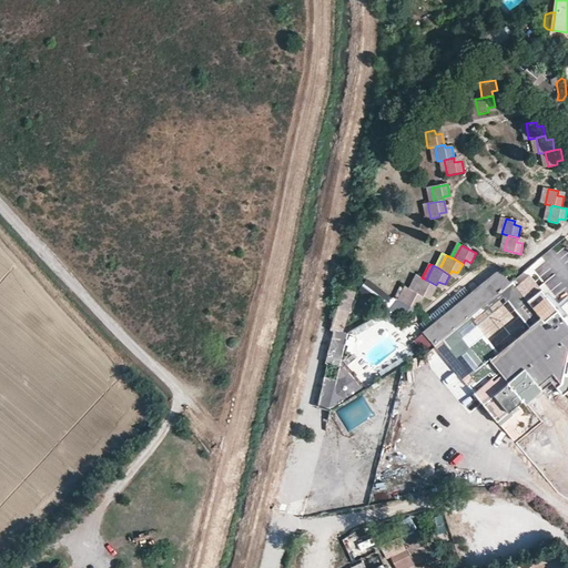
[(436,345),(444,338),(513,282),(503,270),(470,296),(425,333),(416,341),(427,353),(436,345)]
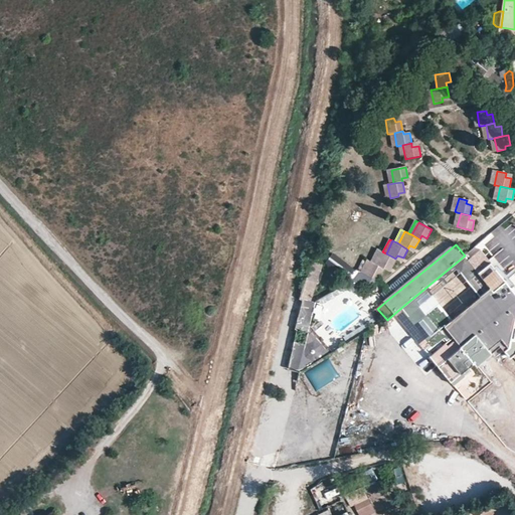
[(481,250),(477,245),(465,255),(469,261),(481,250)]
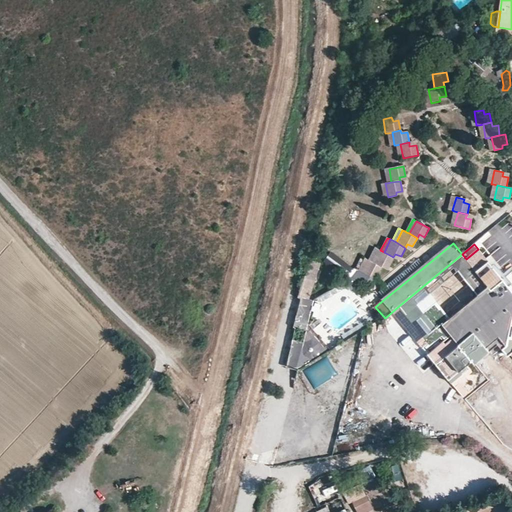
[(375,247),(369,260),(372,261),(379,249),(375,247)]
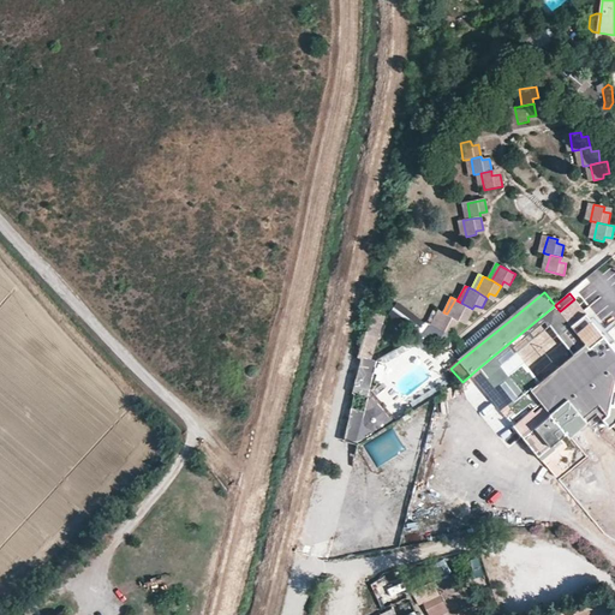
[(457,300),(455,299),(447,314),(459,321),(460,317),(467,320),(472,309),(461,303),(457,300)]
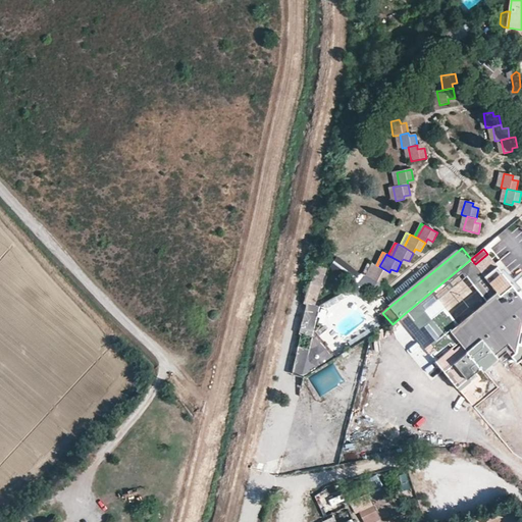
[(521,324),(521,296),(487,254),(475,264),(501,296),(499,304),(490,302),(484,328),(479,333),(482,337),(467,351),(468,352),(461,357),(455,351),(439,364),(464,393),(467,390),(475,384),(473,381),(478,376),(475,372),(482,367),(487,374),(494,368),(491,363),(499,358),(508,350),(518,362),(521,358),(521,327),(521,324)]
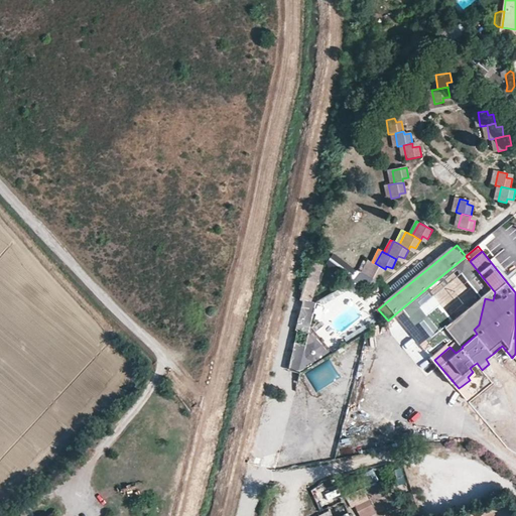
[(495,292),(470,261),(466,256),(403,307),(427,338),(430,335),(439,347),(442,347),(444,345),(414,309),(461,272),(465,268),(469,273),(486,294),(485,298),(493,300),(495,292)]
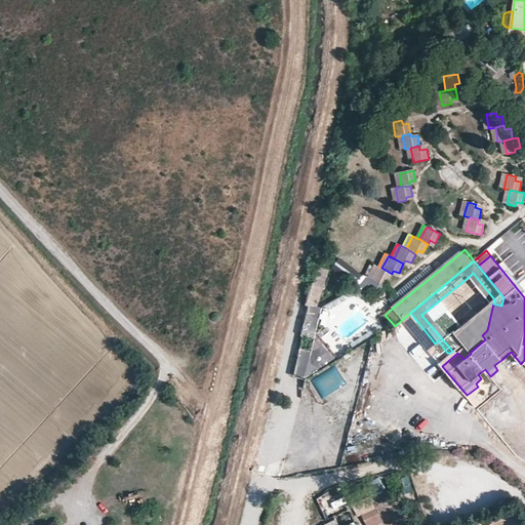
[(371,279),(378,267),(374,264),(367,277),(371,279)]
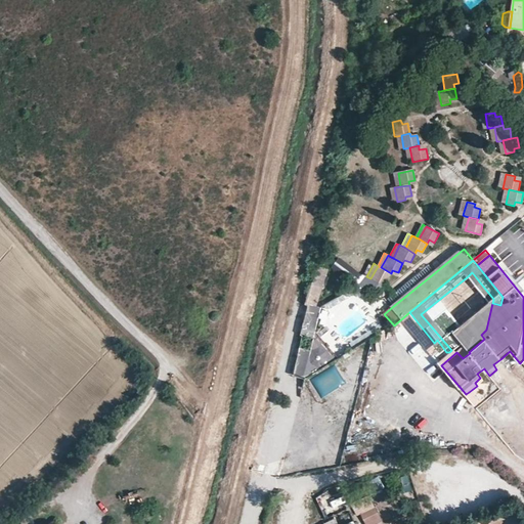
[(318,266),(307,304),(317,307),(328,269),(318,266)]
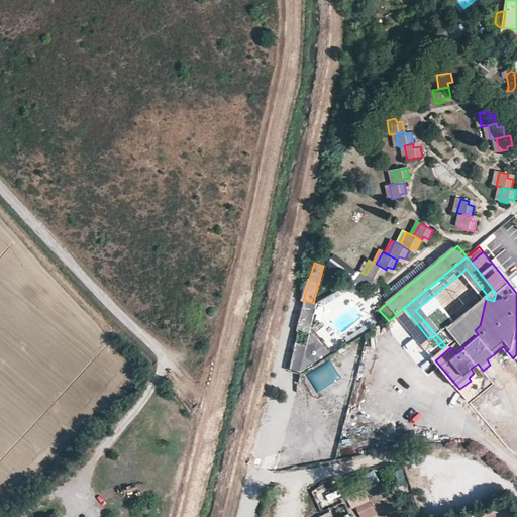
[(381,279),(386,270),(376,264),(373,263),(366,275),(373,279),(375,276),(381,279)]
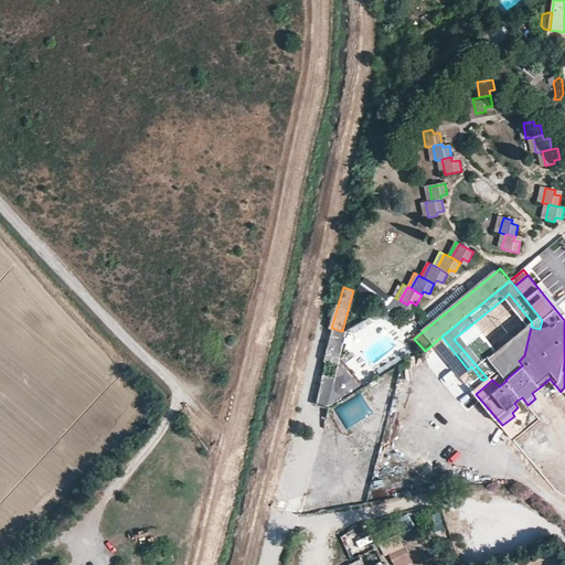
[(423,331),(468,295),(462,288),(417,326),(423,331)]
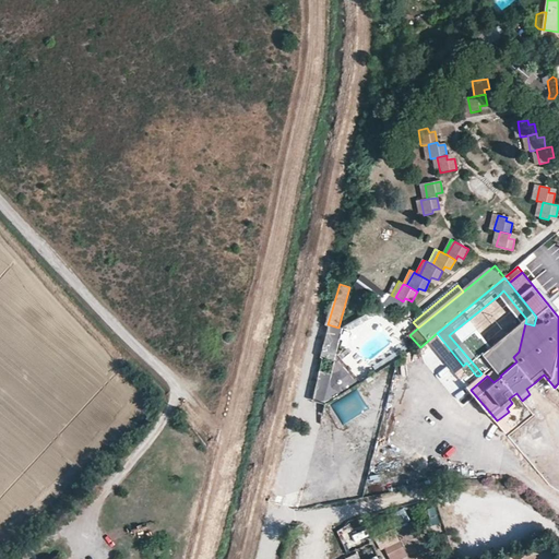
[(353,335),(380,320),(375,310),(347,325),(353,335)]
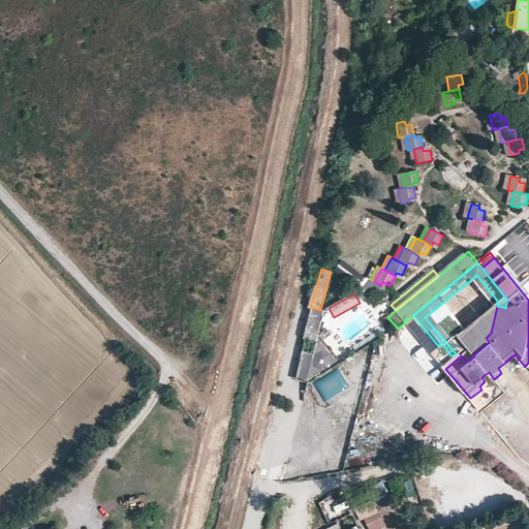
[(413,315),(406,321),(438,360),(444,353),(450,355),(441,343),(438,346),(413,315)]
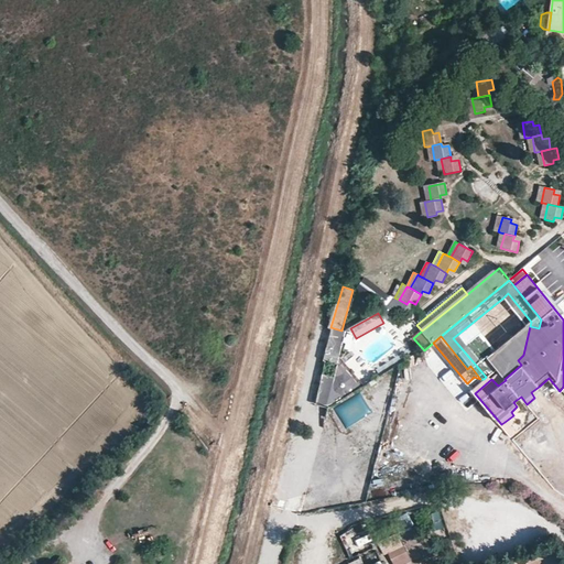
[(521,365),(518,360),(511,353),(486,372),(491,379),(498,386),(506,380),(505,379),(521,365)]
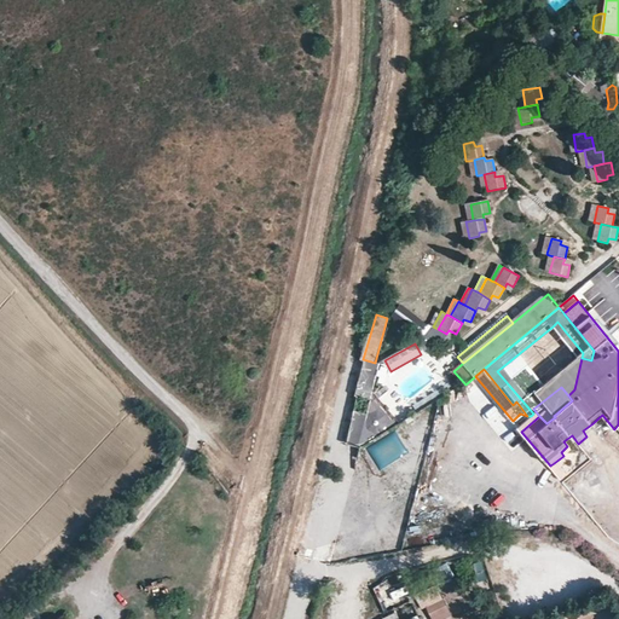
[(369,414),(354,410),(348,444),(369,447),(372,429),(392,433),(397,406),(371,401),(369,414)]
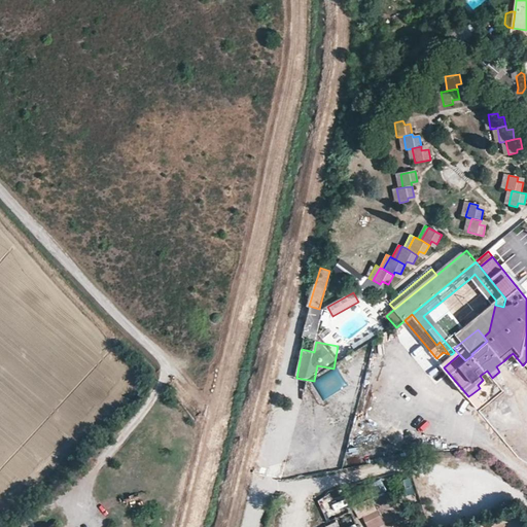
[(518,379),(503,361),(496,366),(499,372),(511,385),(518,379)]
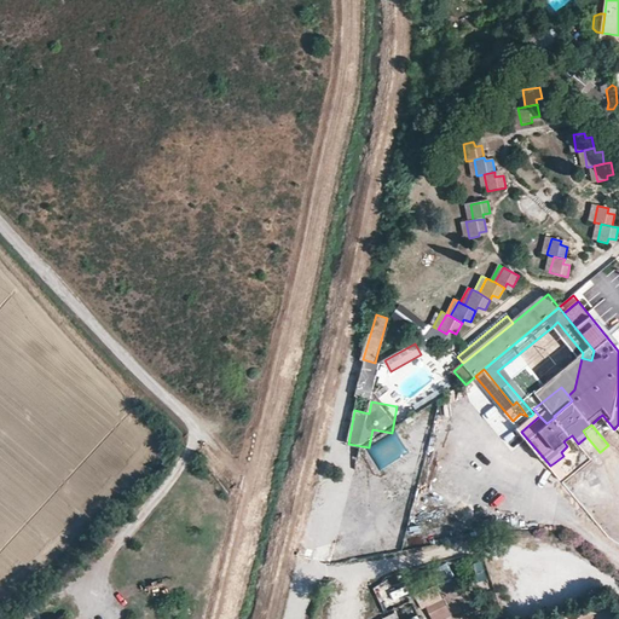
[(563,456),(578,444),(572,435),(563,441),(567,446),(561,452),(563,456)]
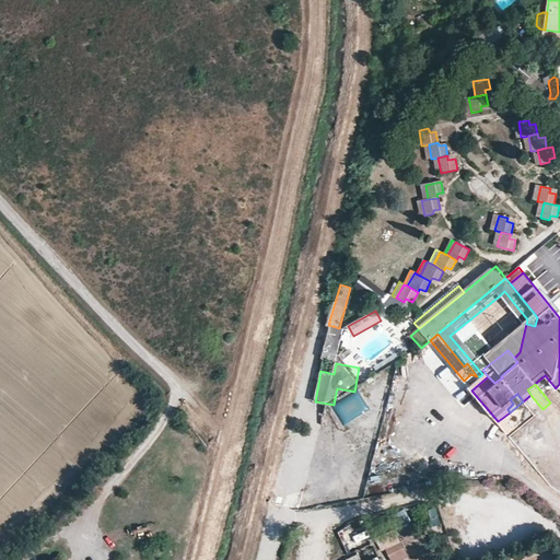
[(511,430),(501,419),(498,421),(508,434),(517,438),(518,432),(511,430)]
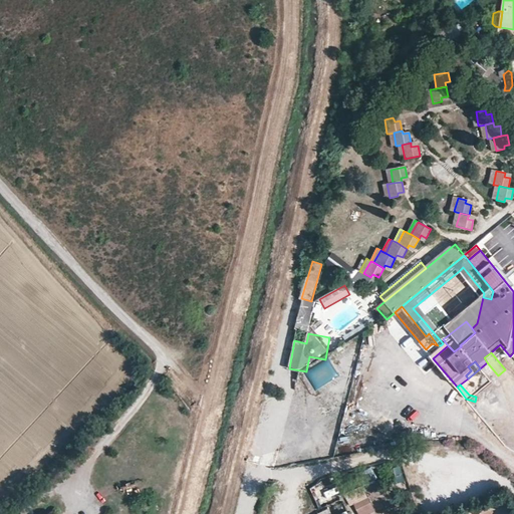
[(485,432),(488,435),(489,436),(498,426),(494,422),(485,432)]
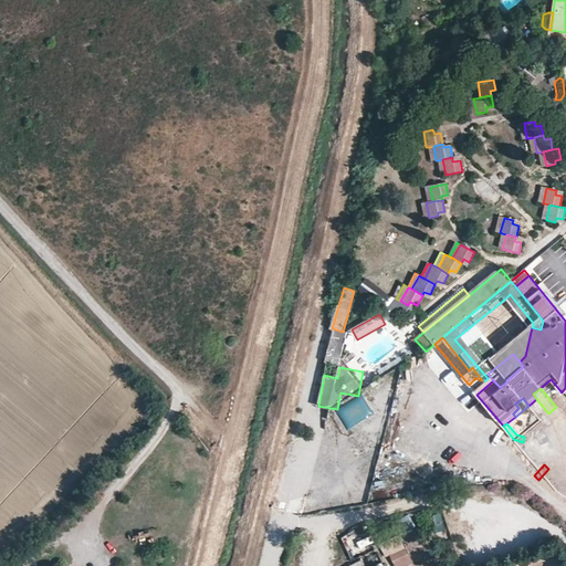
[(431,516),(436,531),(447,527),(441,513),(431,516)]
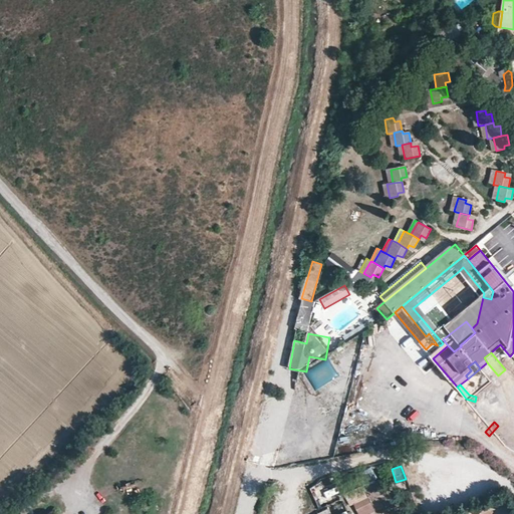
[(359,482),(362,487),(376,479),(373,474),(359,482)]
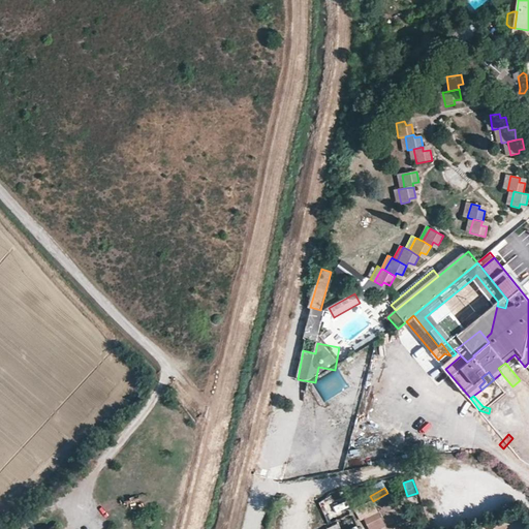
[(368,517),(366,519),(367,522),(370,528),(383,523),(373,501),(366,505),(369,514),(368,515),(368,517)]
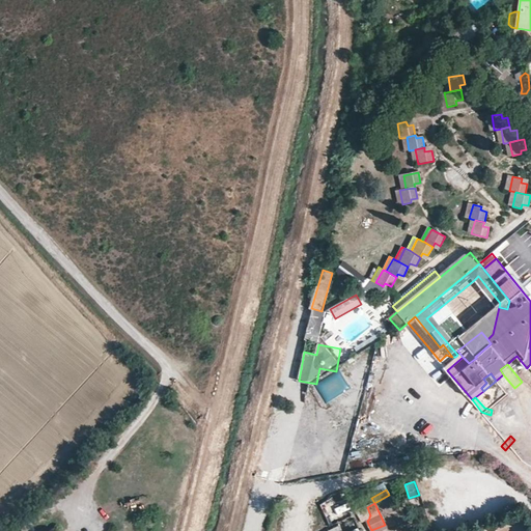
[(342,521),(346,530),(357,527),(353,516),(342,521)]
